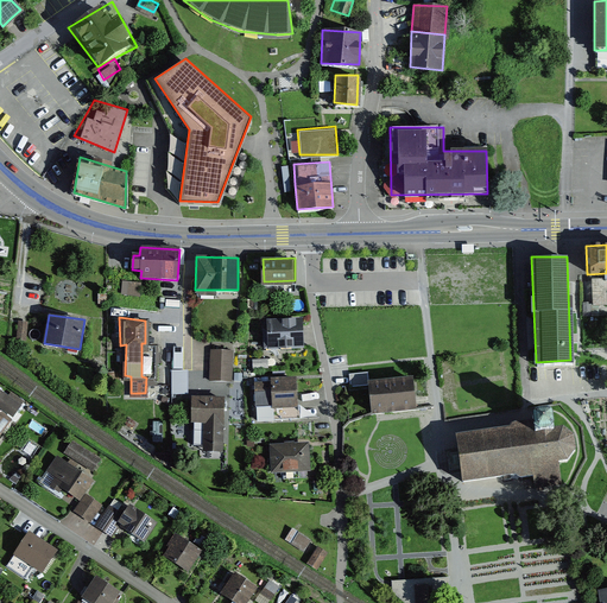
[(302,344),(302,317),(266,317),(266,344),(302,344)]
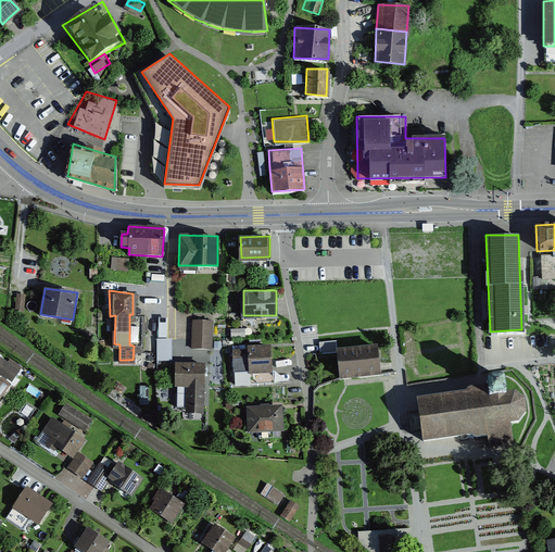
[(24,310),(26,292),(15,291),(13,309),(24,310)]
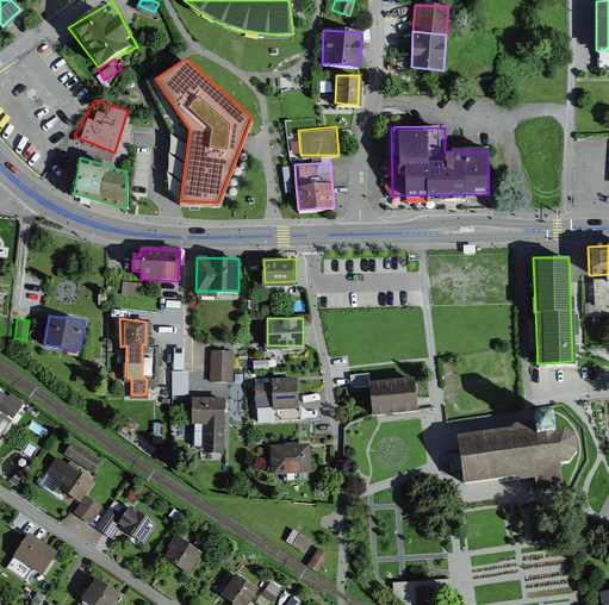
[(174,365),(185,365),(185,343),(174,343),(174,365)]
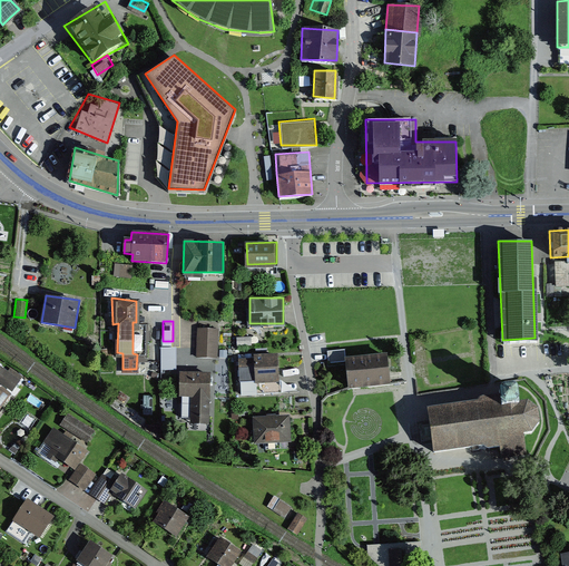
[(217,354),(219,327),(198,325),(197,353),(217,354)]
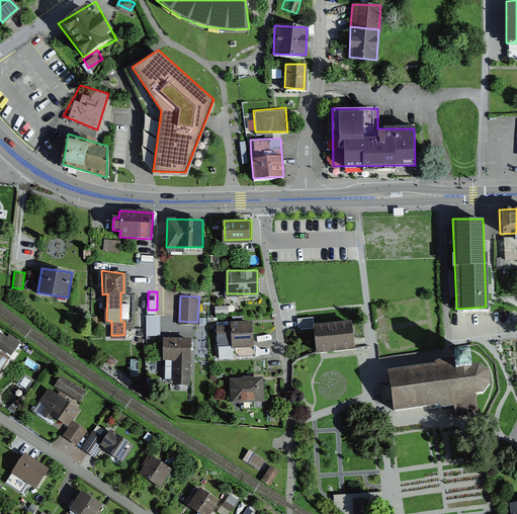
[(160,332),(161,312),(147,311),(147,332),(160,332)]
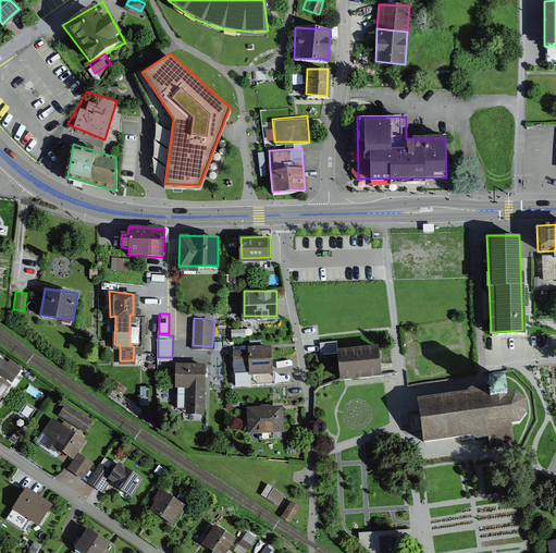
[(379,365),(377,344),(334,348),(337,379),(380,375),(379,365)]
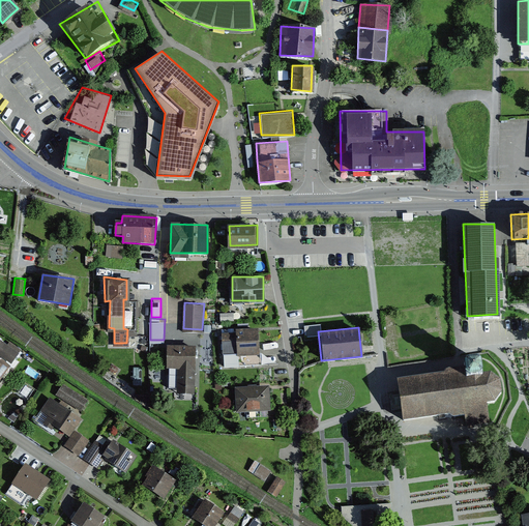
[(259,355),(257,328),(221,330),(221,348),(235,349),(235,355),(259,355)]
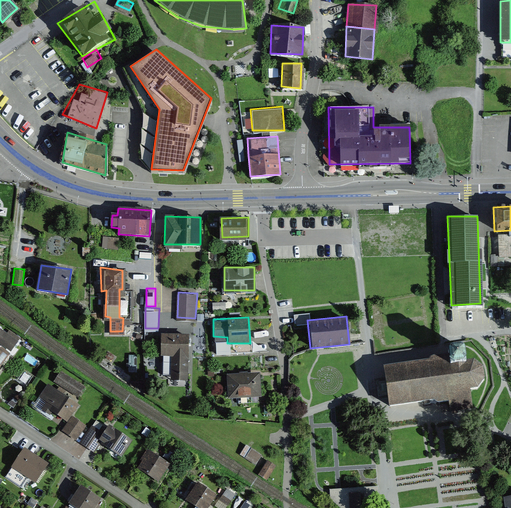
[(188,376),(187,333),(159,333),(158,354),(171,355),(172,376),(188,376)]
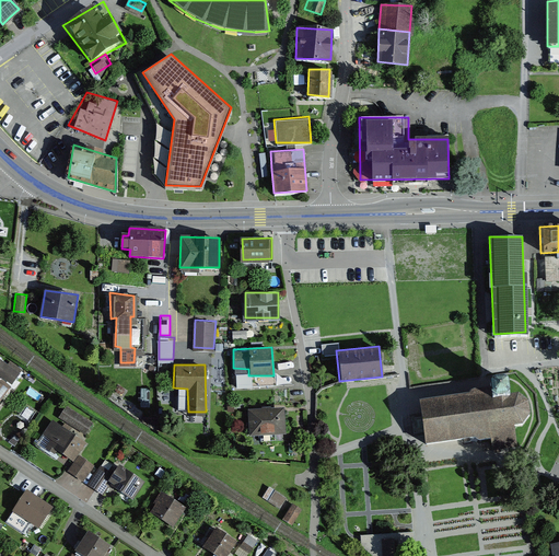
[(0,397),(10,384),(0,378),(0,397)]
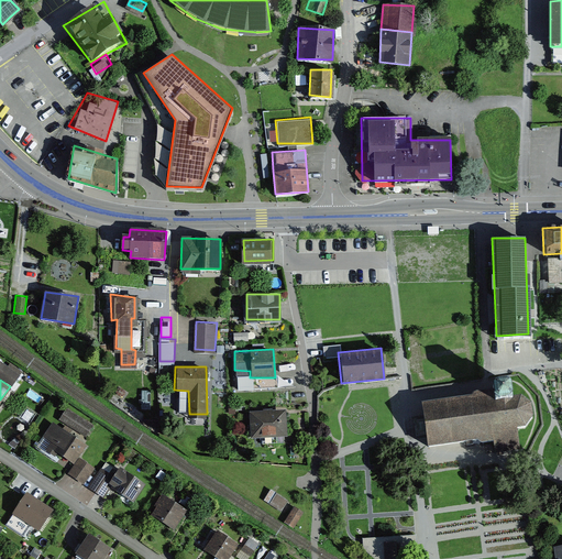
[(529,390),(418,402),(423,446),(488,440),(489,452),(520,449),(516,427),(532,418),(529,390)]
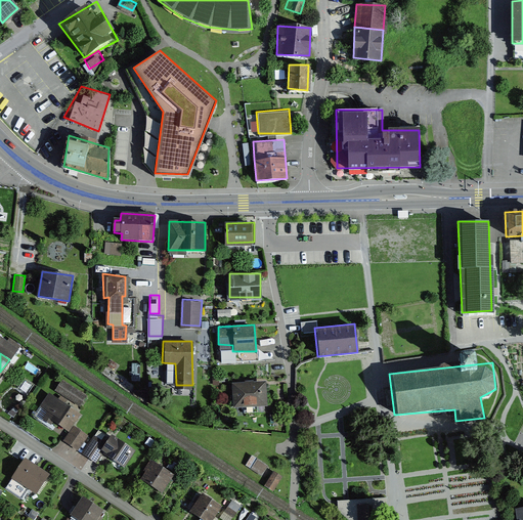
[(86,394),(61,379),(54,389),(80,404),(86,394)]
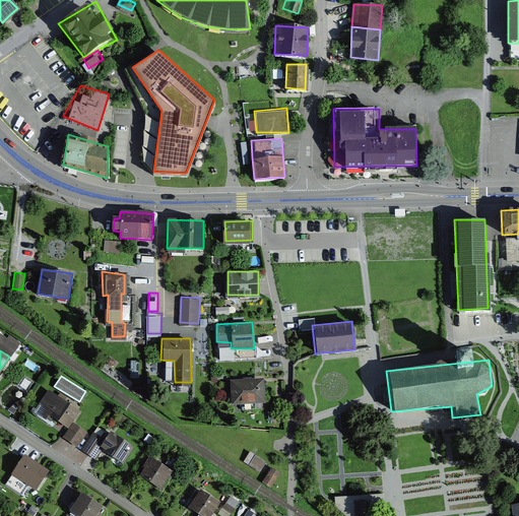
[(264,402),(264,376),(230,378),(230,402),(264,402)]
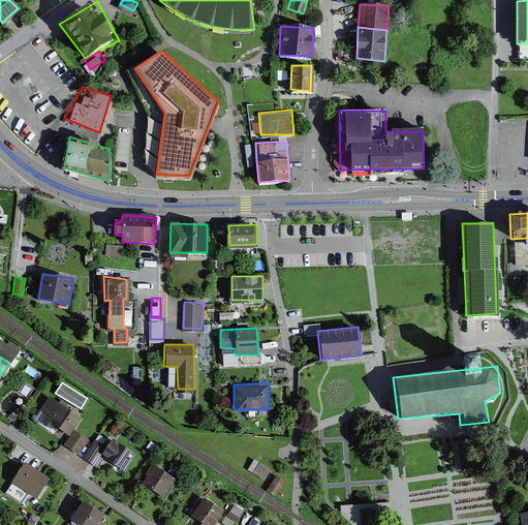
[(6,398),(13,404),(22,394),(14,389),(6,398)]
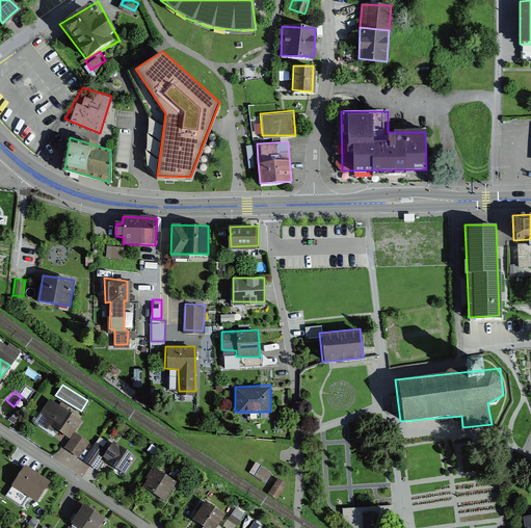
[(68,437),(80,419),(49,398),(41,411),(47,415),(43,420),(68,437)]
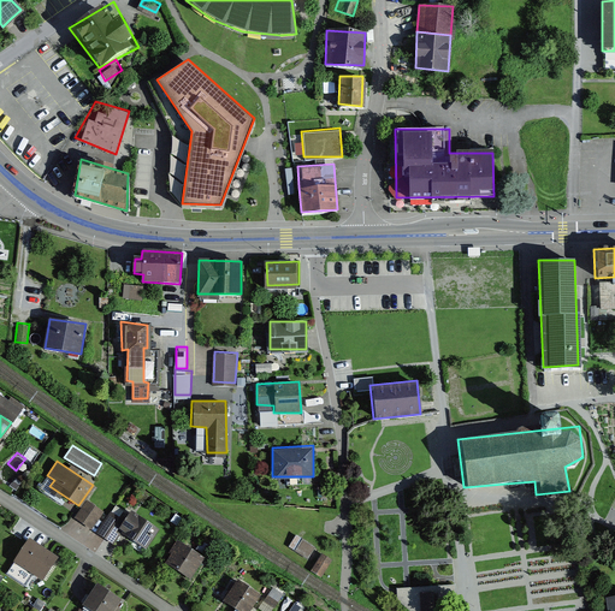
[(101,510),(87,499),(75,516),(83,522),(89,527),(101,510)]
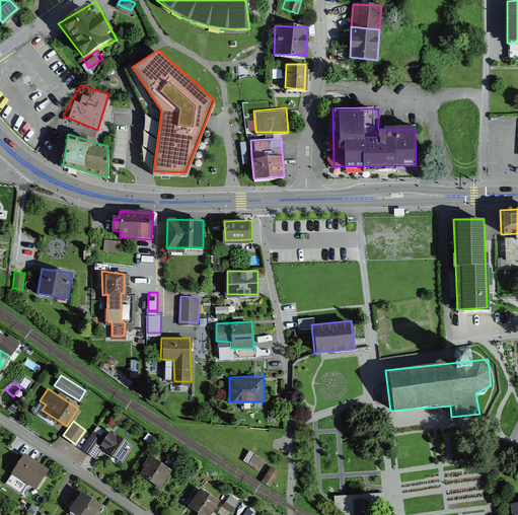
[(103,434),(94,428),(80,447),(88,452),(95,457),(102,448),(122,460),(134,444),(107,428),(103,434)]
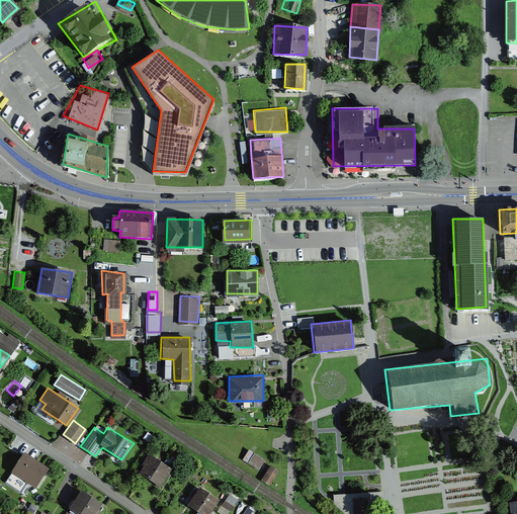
[(50,465),(23,449),(10,468),(36,487),(50,465)]
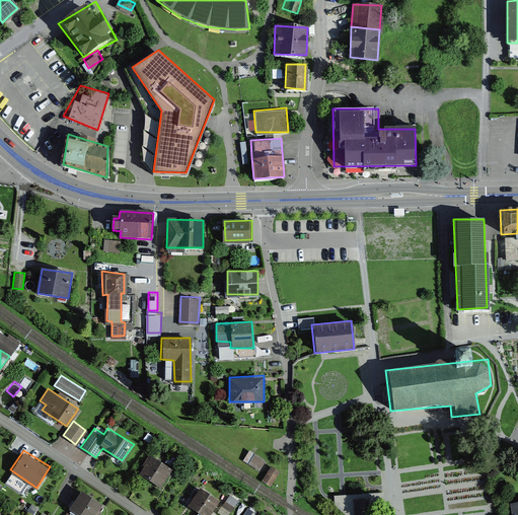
[(249,459),(261,465),(266,456),(254,450),(249,459)]
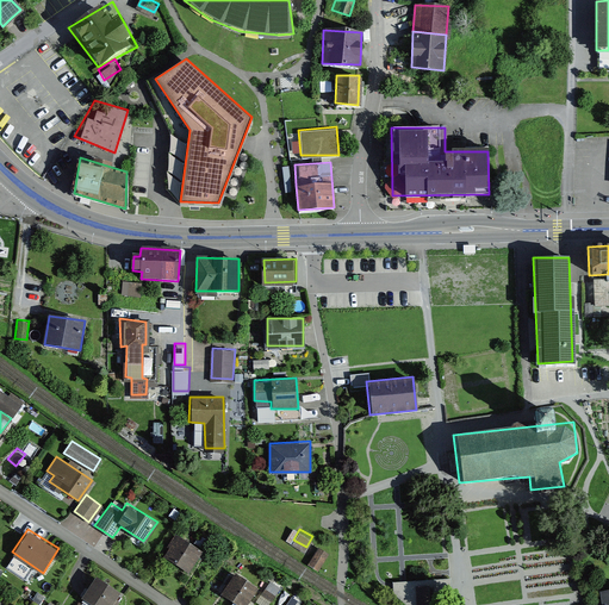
[(203,549),(175,532),(162,556),(187,572),(203,549)]
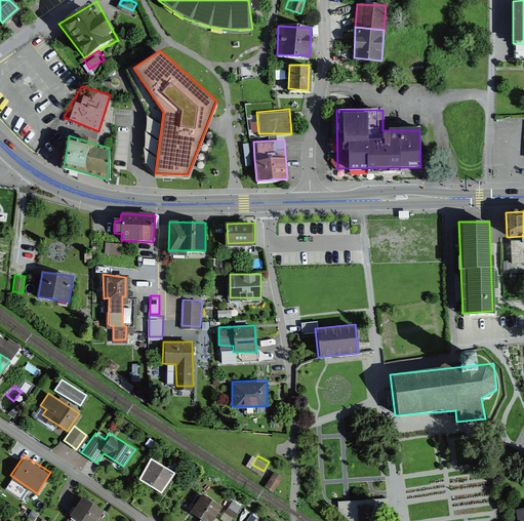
[(275,487),(283,473),(275,468),(267,483),(275,487)]
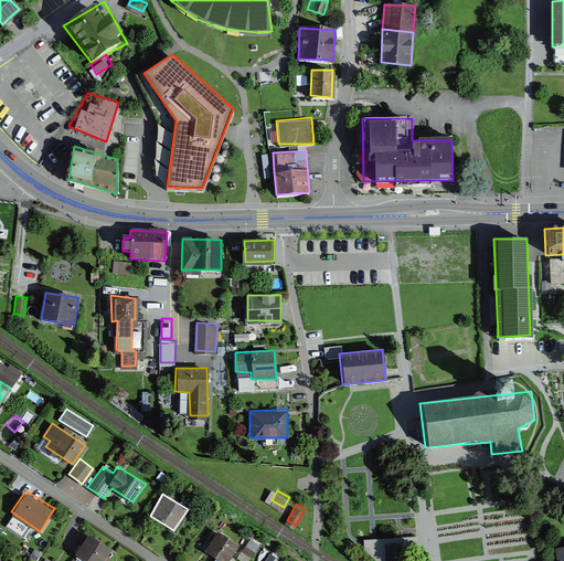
[(226,560),(238,544),(219,531),(204,553),(216,560),(226,560)]
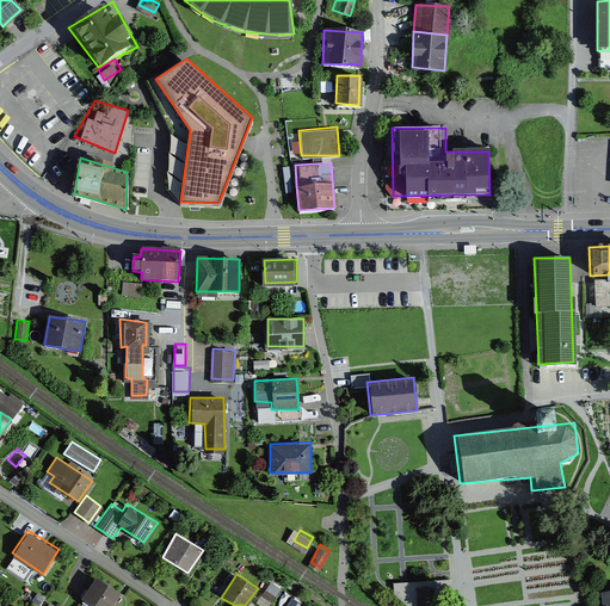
[(110,605),(119,593),(93,576),(80,598),(91,605),(110,605)]
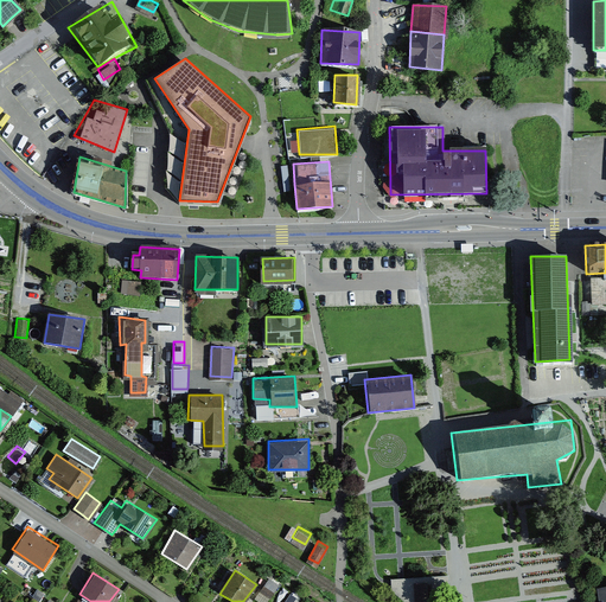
[(448,601),(447,576),(401,578),(391,580),(393,595),(401,601),(448,601)]
